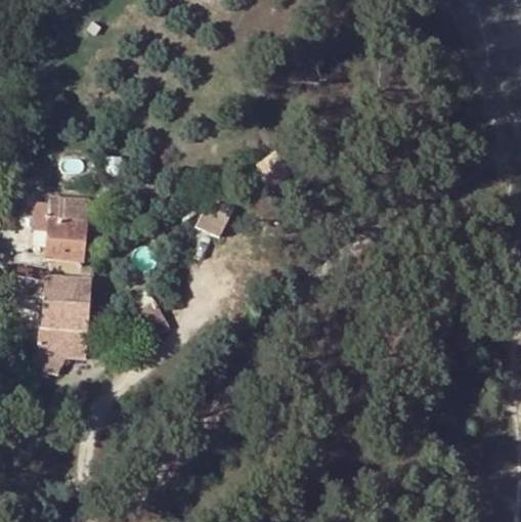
[(271,184),(288,171),(273,151),(257,164),(271,184)]
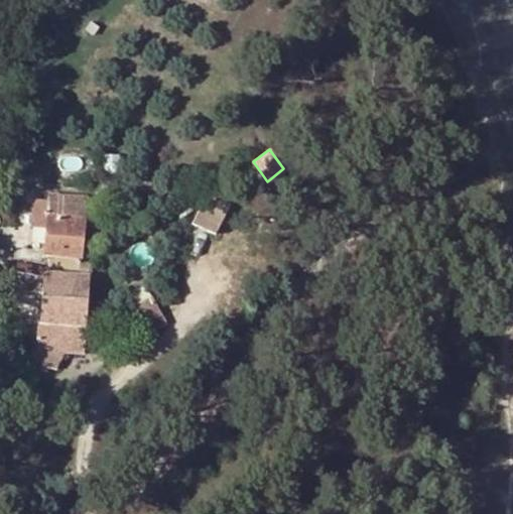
[(123,172),(122,152),(106,152),(106,172),(123,172)]
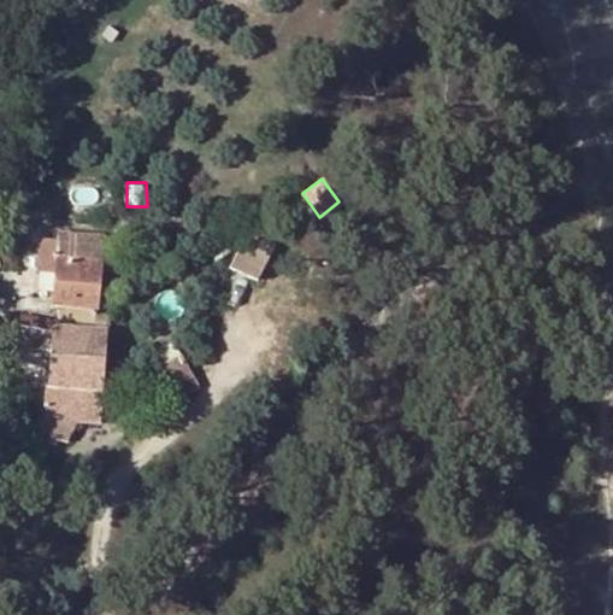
[(254,277),(271,241),(247,229),(229,265),(254,277)]
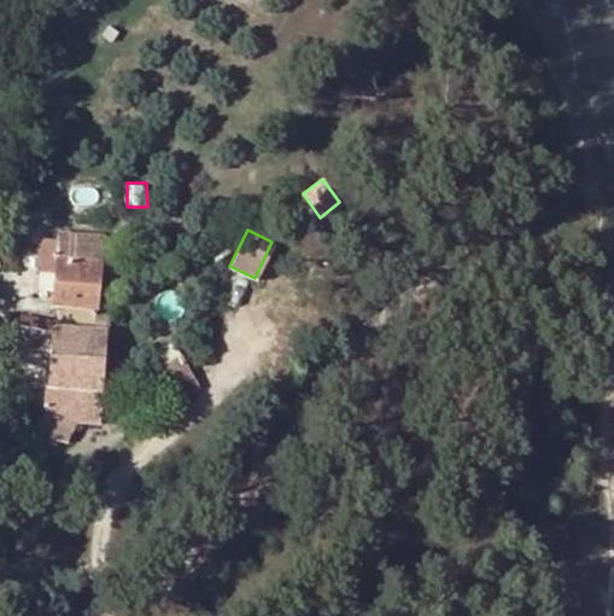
[(148,251),(146,232),(129,236),(132,254),(148,251)]
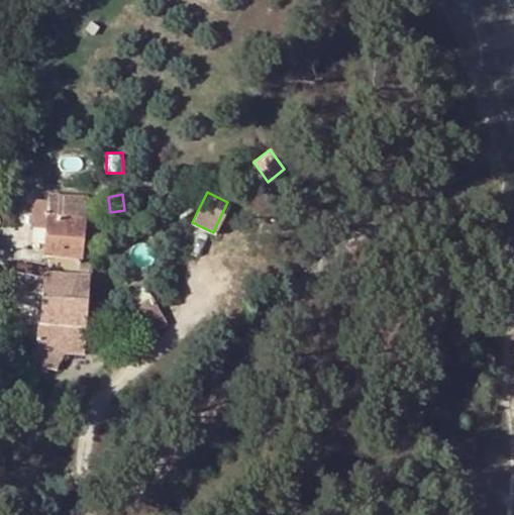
[(87,203),(35,198),(32,226),(48,228),(46,247),(43,246),(42,256),(49,258),(49,271),(82,274),(83,264),(83,263),(85,225),(91,226),(91,220),(86,219),(87,203)]
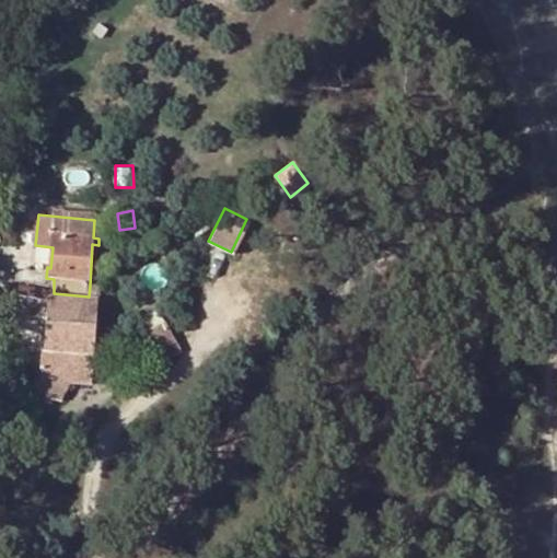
[(0,289),(9,290),(11,265),(0,263),(0,289)]
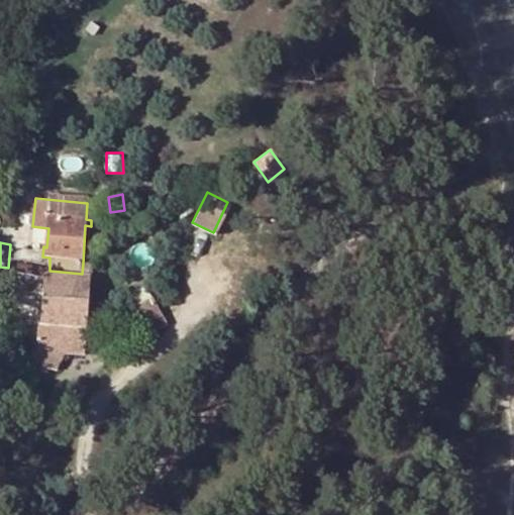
[(4,321),(38,323),(35,366),(56,369),(63,352),(84,353),(86,326),(90,265),(83,264),(82,274),(49,271),(44,271),(41,294),(6,291),(4,321)]
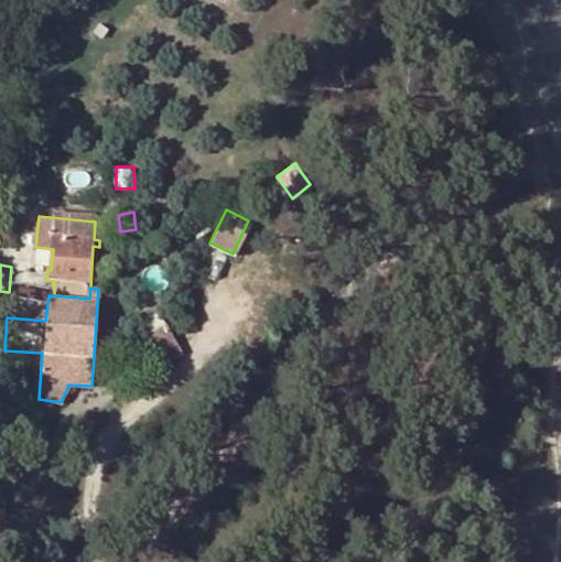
[(7,317),(45,321),(49,295),(9,292),(7,317)]
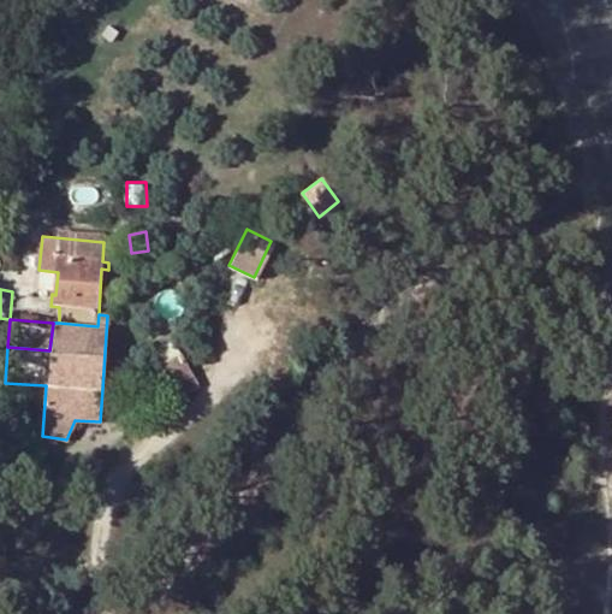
[(185,355),(170,361),(180,390),(196,384),(185,355)]
